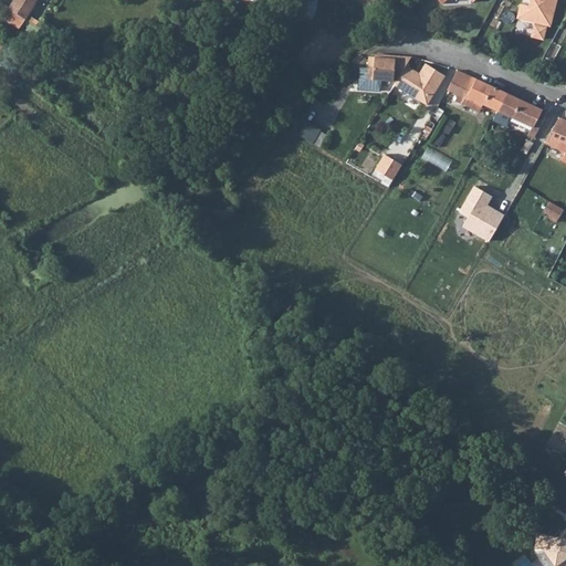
[(37,0),(14,0),(9,9),(11,10),(12,10),(27,20),(37,4),(35,3),(37,0)]
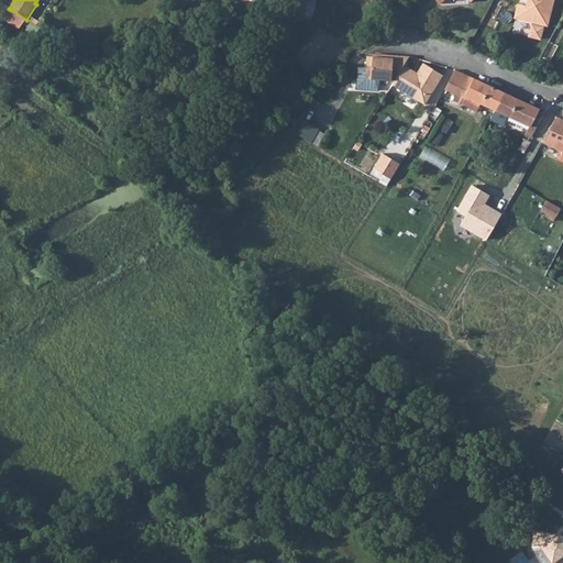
[(301,0),(300,13),(317,15),(318,0),(301,0)]
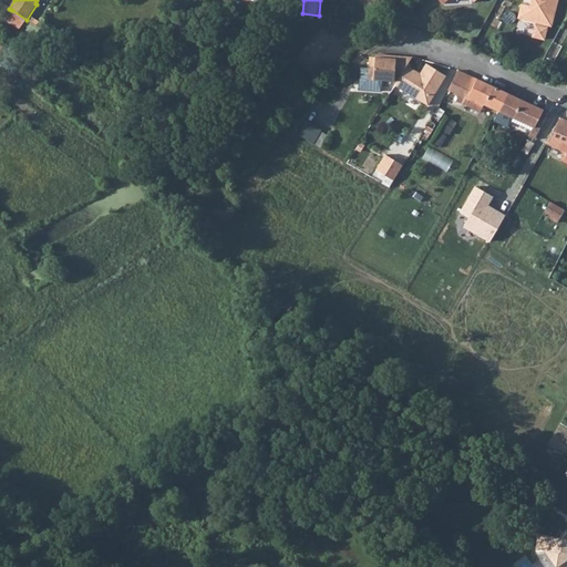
[(534,0),(533,7),(525,4),(522,17),(538,21),(535,37),(546,39),(550,24),(553,24),(558,0),(534,0)]
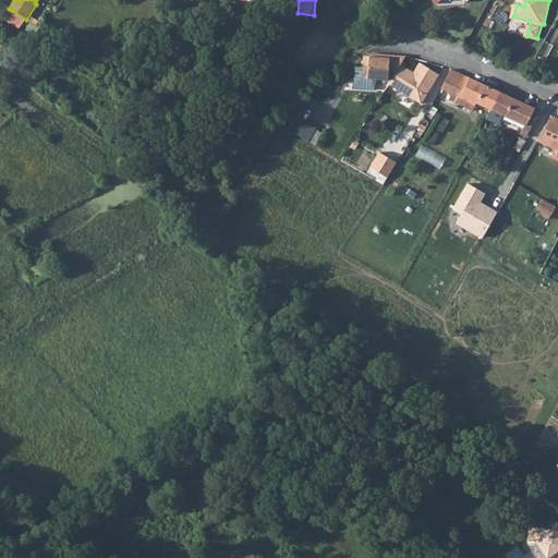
[(26,20),(12,10),(5,20),(20,29),(26,20)]
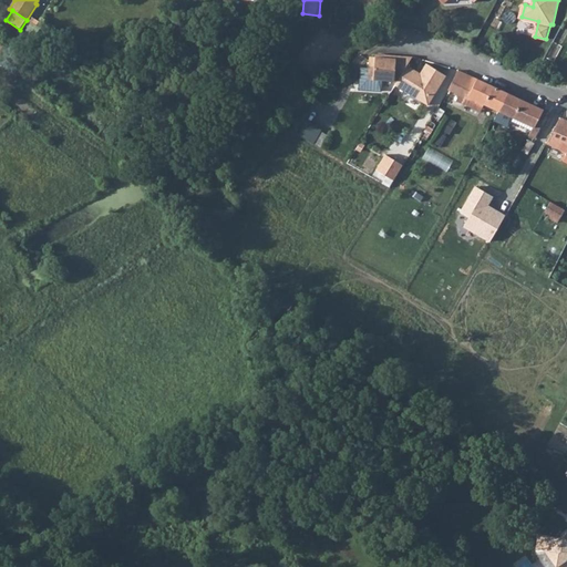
[(408,66),(413,58),(387,55),(387,59),(370,57),(369,80),(399,82),(408,66)]
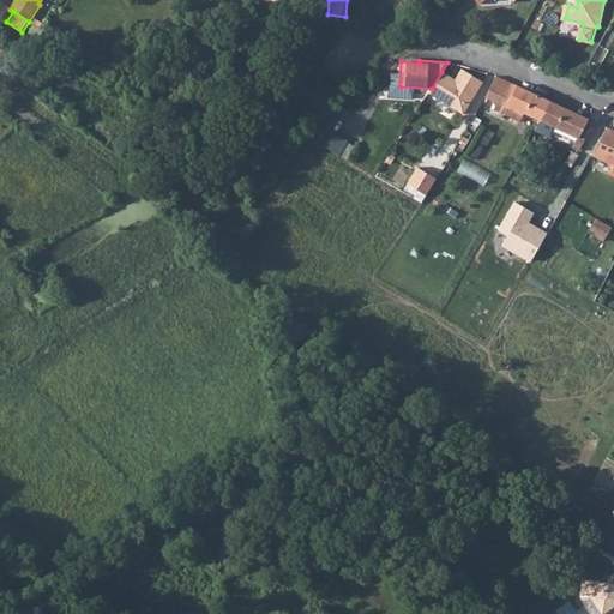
[(451,78),(441,72),(432,89),(429,94),(465,114),(485,82),(462,70),(455,84),(450,80),(451,78)]
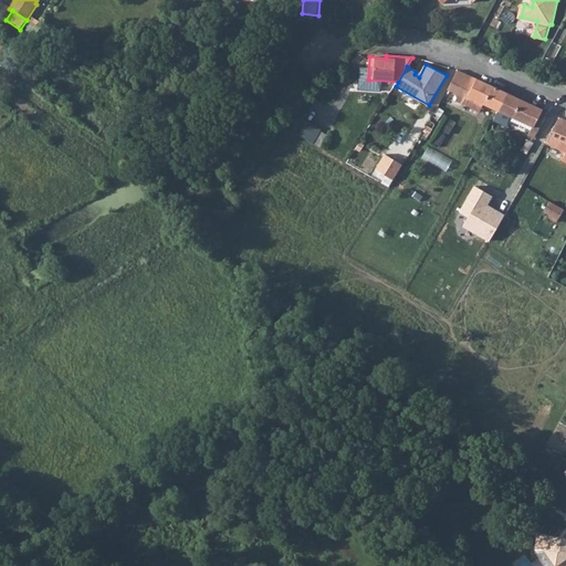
[(459,72),(451,87),(462,93),(469,97),(478,80),(459,72)]
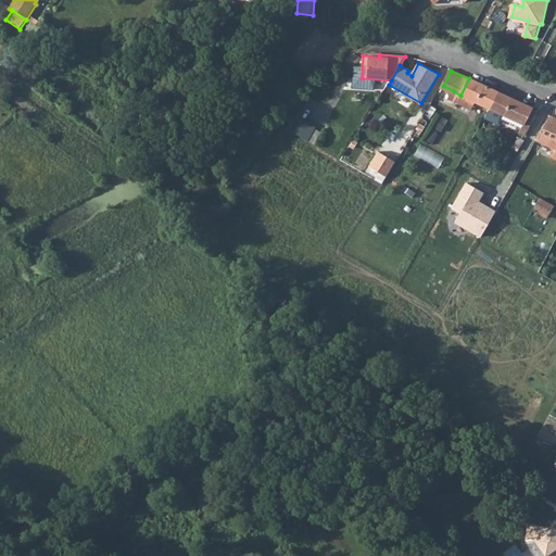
[(462,103),(466,97),(472,100),(491,109),(498,91),(474,79),(469,78),(460,96),(454,91),(451,98),(462,103)]
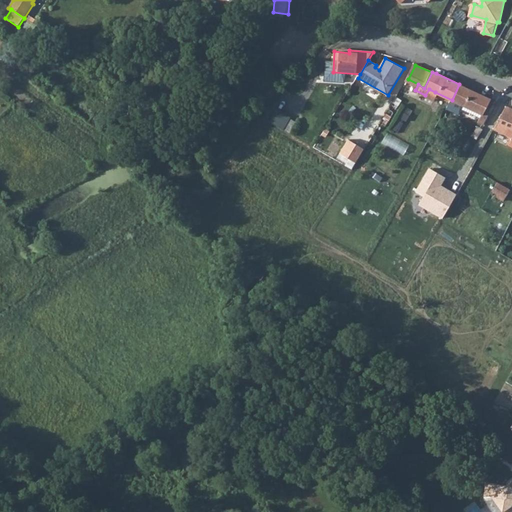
[(452,100),(475,110),(484,115),(493,99),(459,84),(452,100)]
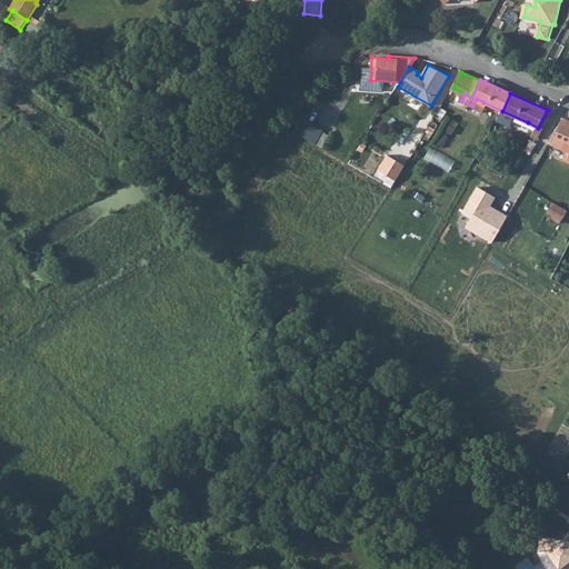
[(480,109),(483,102),(477,99),(472,106),(480,109)]
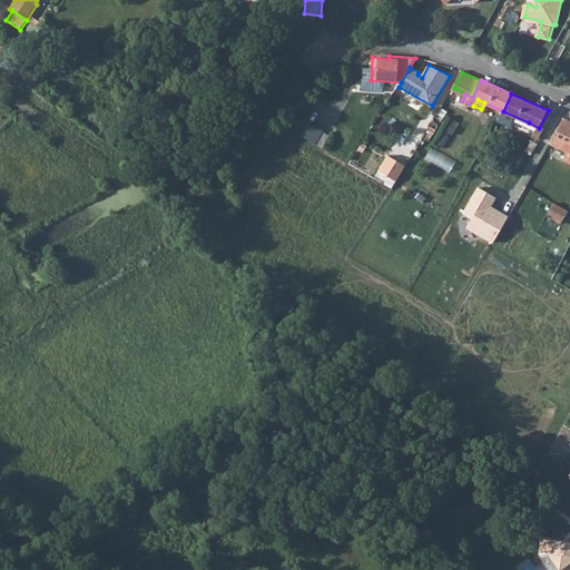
[(534,136),(552,145),(554,143),(566,119),(569,110),(552,101),(549,110),(539,128),(537,131),(534,136)]
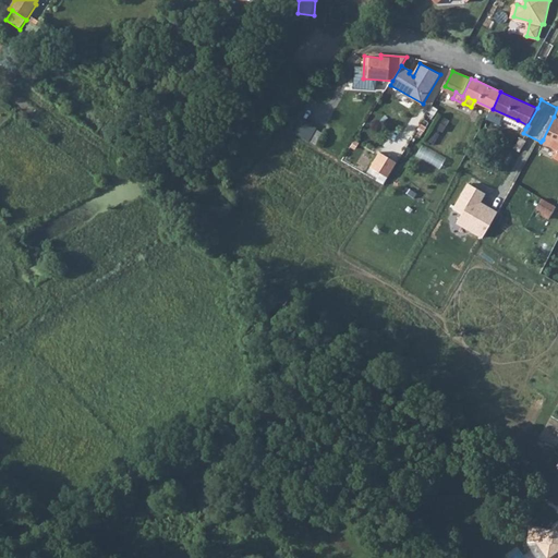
[(429,112),(421,128),(425,131),(427,132),(436,117),(429,112)]
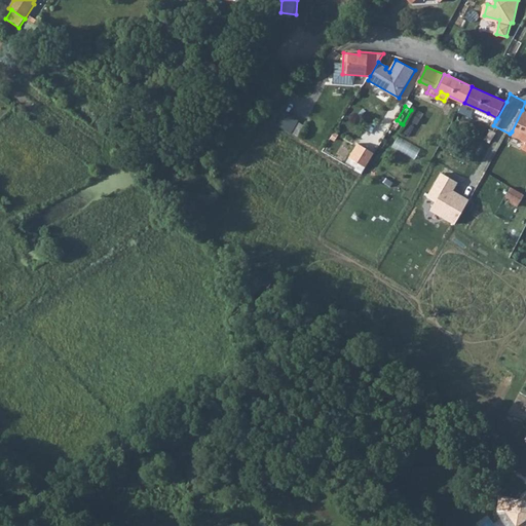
[(525,151),(525,111),(522,110),(512,132),(510,134),(525,141),(525,142),(523,150),(525,151)]
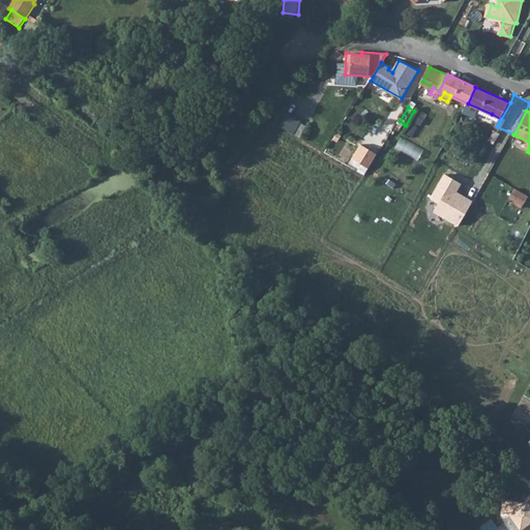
[(288,114),(281,126),(294,135),(302,121),(288,114)]
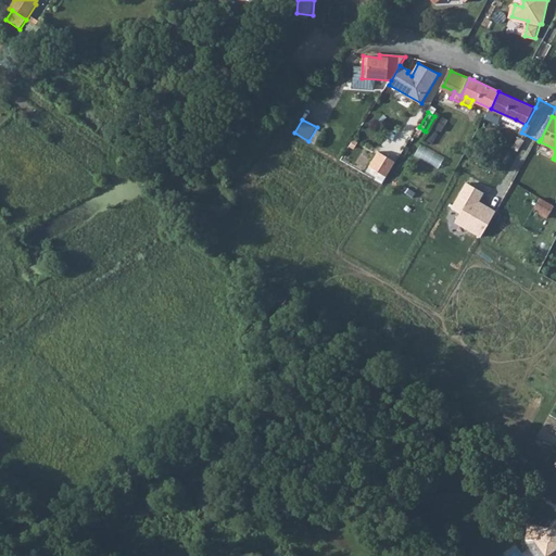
[(370,166),(389,177),(397,162),(380,151),(370,166)]
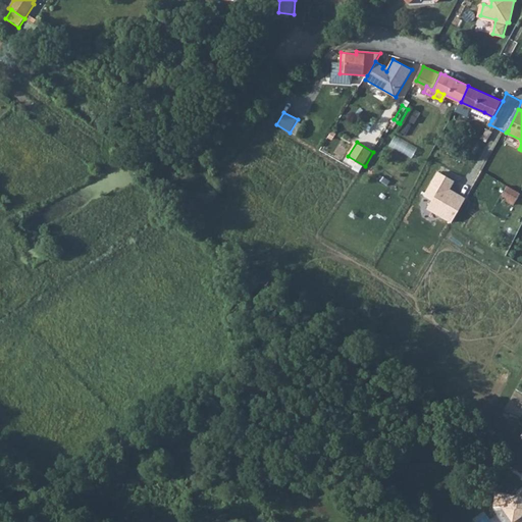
[(118,143),(111,152),(121,159),(127,150),(118,143)]
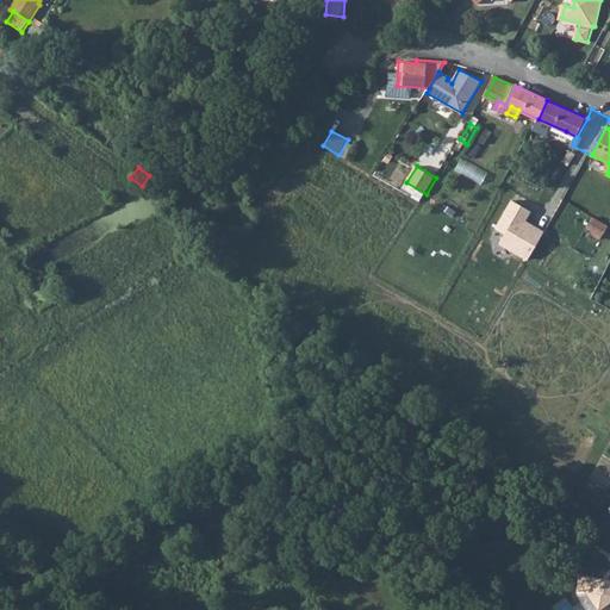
[(554,215),(530,200),(524,211),(531,215),(533,211),(549,222),(554,215)]
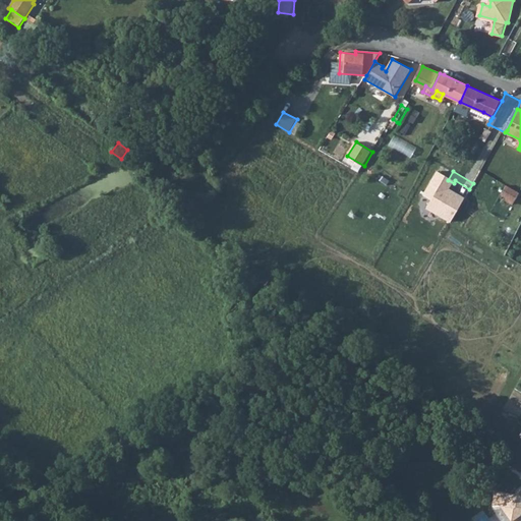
[(520,193),(508,185),(502,195),(515,203),(520,193)]
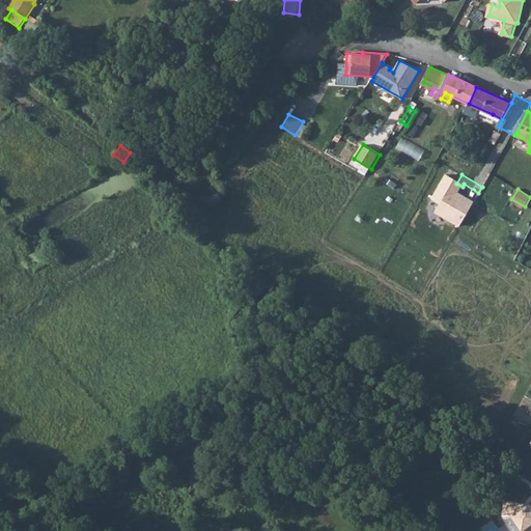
[(530,530),(530,499),(526,503),(506,500),(504,511),(512,513),(523,529),(522,530),(530,530)]
